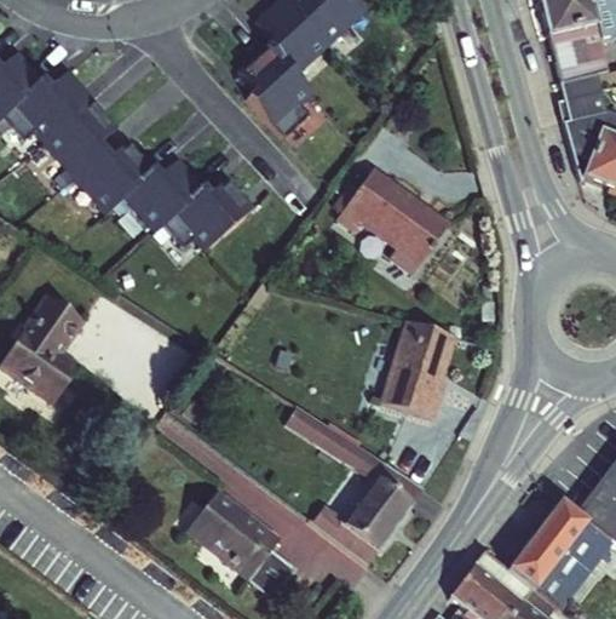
[(291,74),(360,10),(350,0),(278,0),(254,23),(271,41),(237,72),(255,91),(247,99),(283,138),(308,115),(298,104),(309,95),(291,74)]
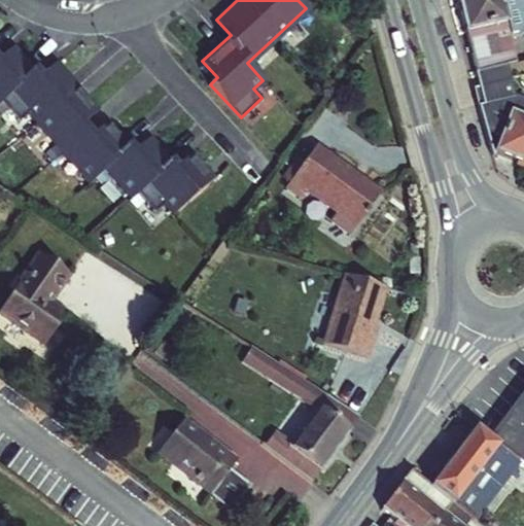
[(459,0),(467,34),(469,58),(501,49),(491,5),(500,3),(499,0),(459,0)]
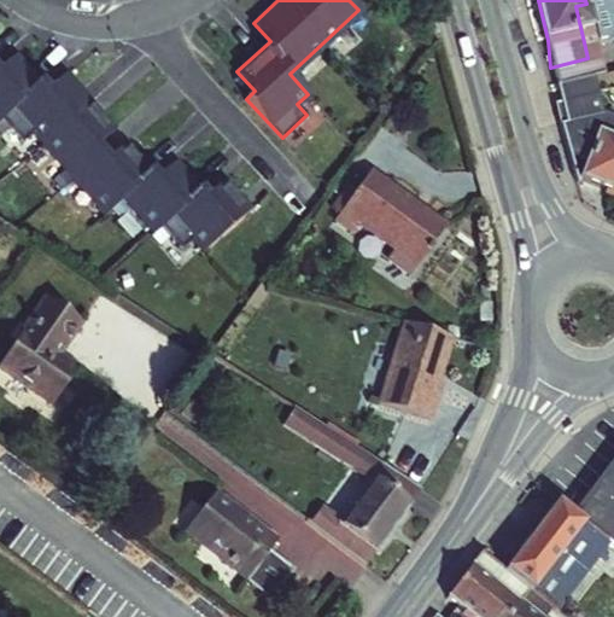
[(196,240),(205,250),(252,207),(224,176),(209,191),(177,158),(159,174),(126,138),(107,153),(97,141),(116,124),(65,69),(48,85),(18,51),(0,68),(0,114),(24,140),(33,133),(105,211),(123,195),(156,230),(164,223),(187,249),(196,240)]
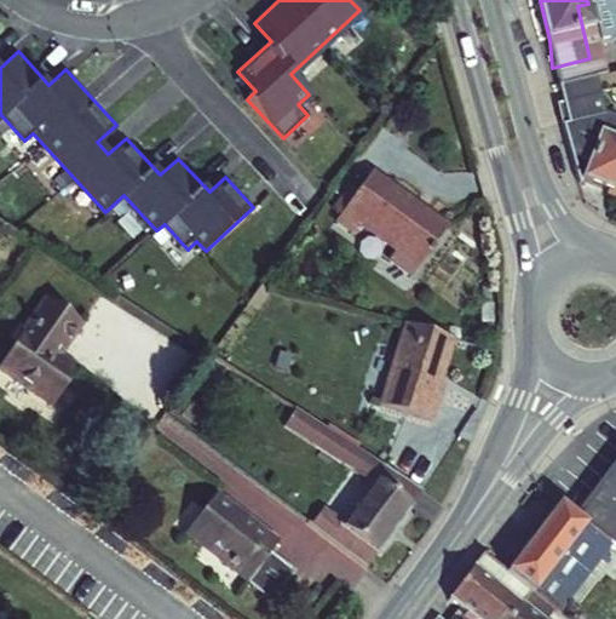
[(609,173),(615,160),(615,99),(598,92),(589,58),(552,68),(560,101),(575,159),(609,173)]
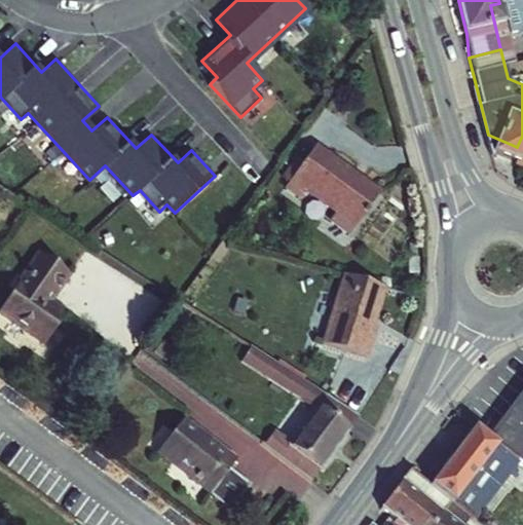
[(332,220),(350,233),(380,193),(315,146),(286,187),(301,198),(306,191),(337,214),(332,220)]
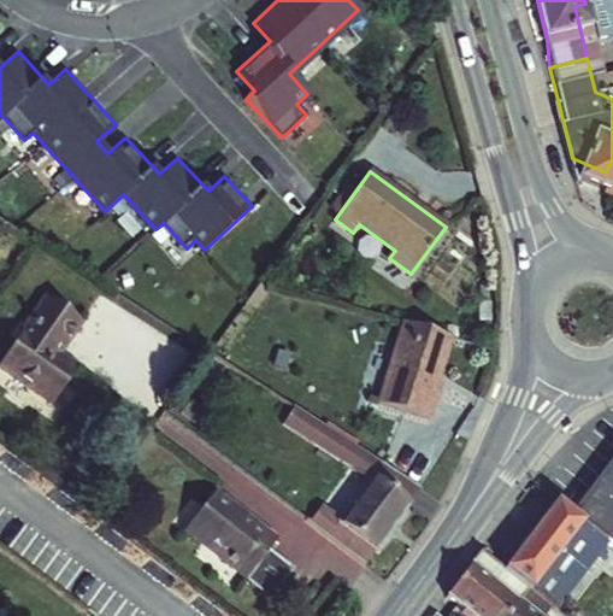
[(84,320),(49,294),(3,362),(57,402),(82,367),(62,352),(84,320)]
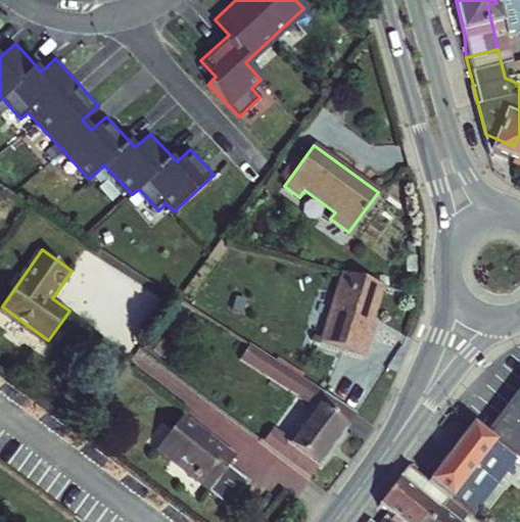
[(391,290),(351,278),(329,346),(375,361),(385,327),(380,325),(391,290)]
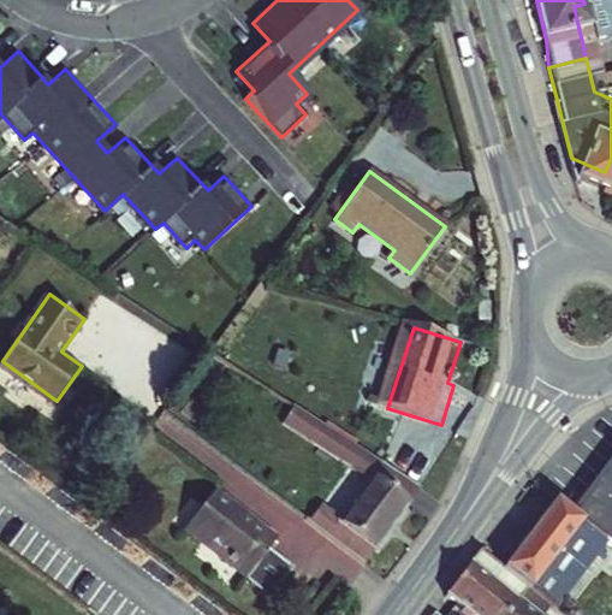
[(370,477),(327,533),(367,562),(423,489),(340,437),(333,450),(370,477)]
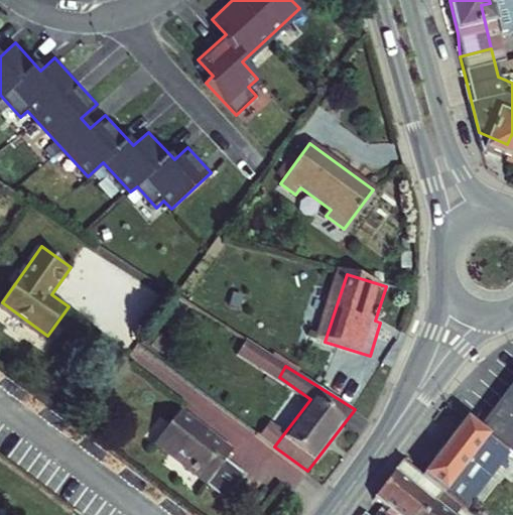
[(507,454),(512,458),(512,381),(478,431),(507,454)]
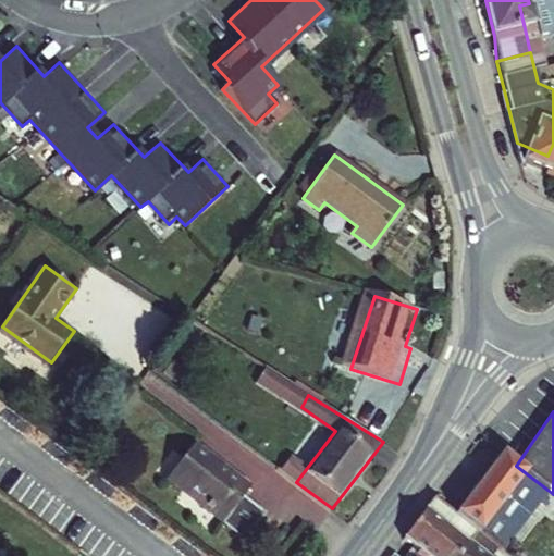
[(217,521),(241,540),(265,509),(243,492),(249,482),(193,439),(164,474),(220,518),(217,521)]
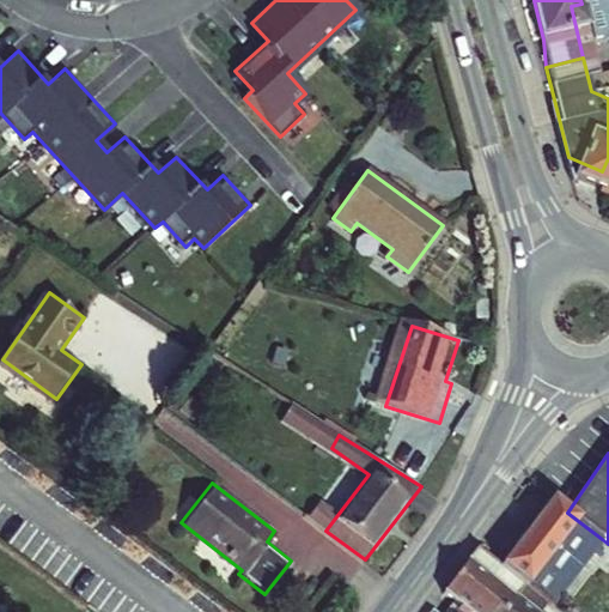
[(550,500),(503,562),(527,580),(550,599),(554,601),(602,539),(567,513),(550,500)]
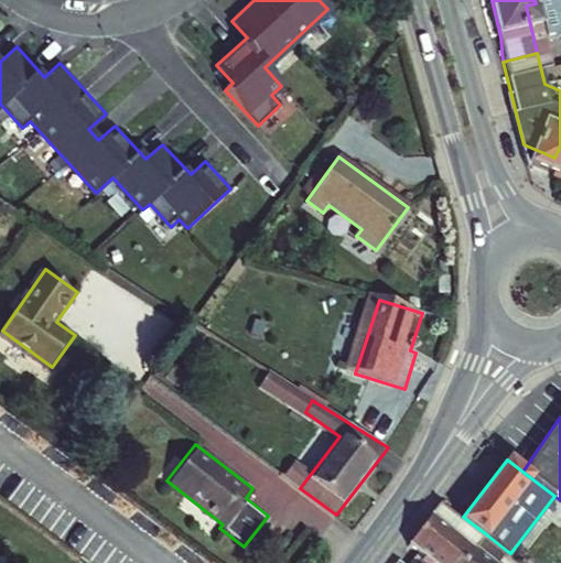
[(409,544),(433,562),(461,562),(485,533),(463,517),(442,501),(409,544)]
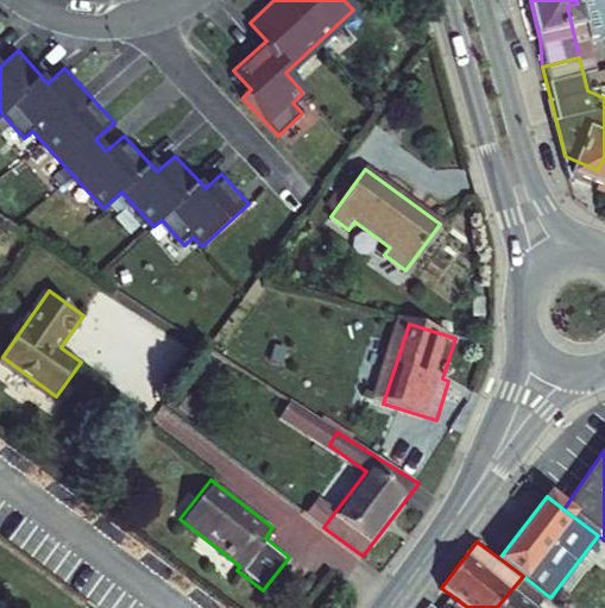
[(497,607),(536,607),(547,595),(523,576),(497,607)]
